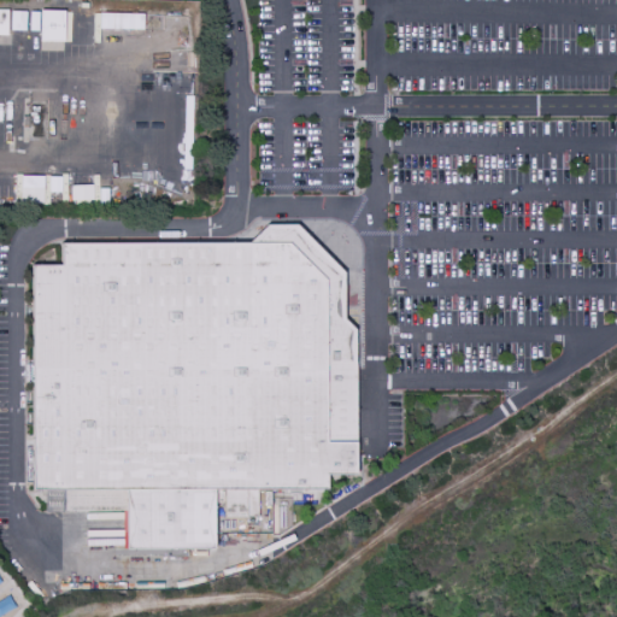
[(41,11),(65,12),(65,42),(40,42),(41,11)]
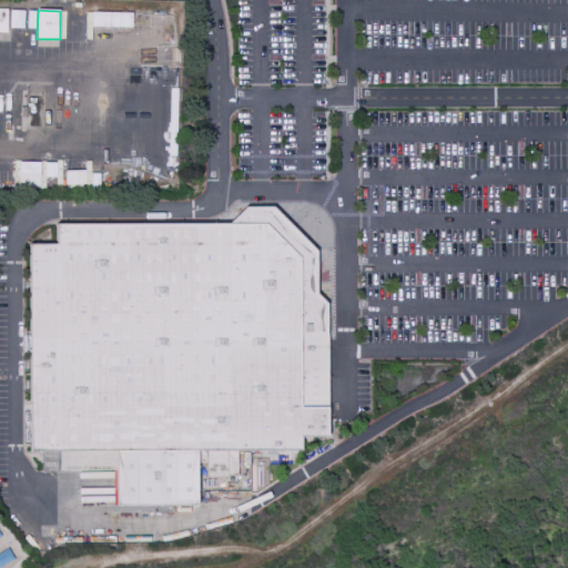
[(11,11),(24,11),(24,30),(10,29),(11,11)]
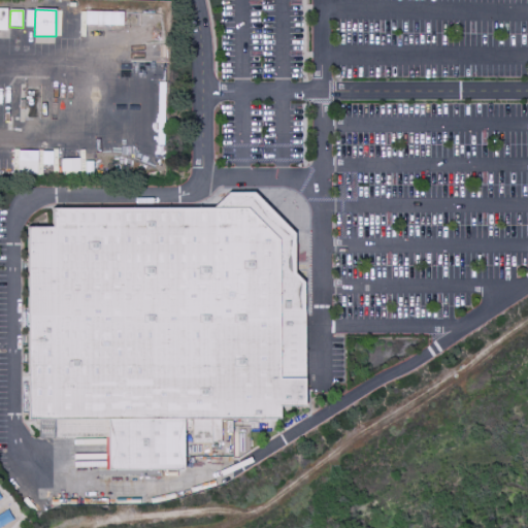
[(26,10),(34,10),(33,28),(25,27),(26,10)]
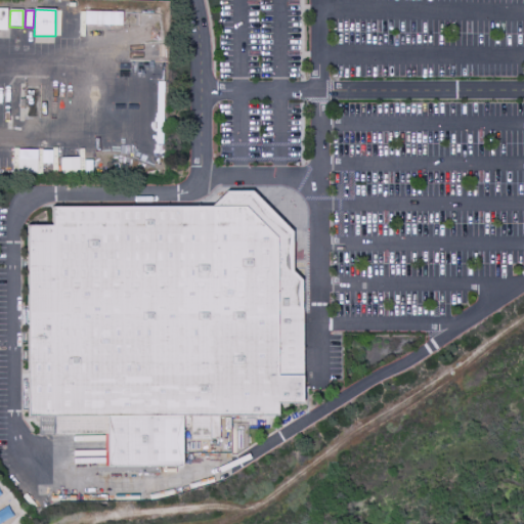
[(85,11),(85,25),(123,26),(123,12),(85,11)]
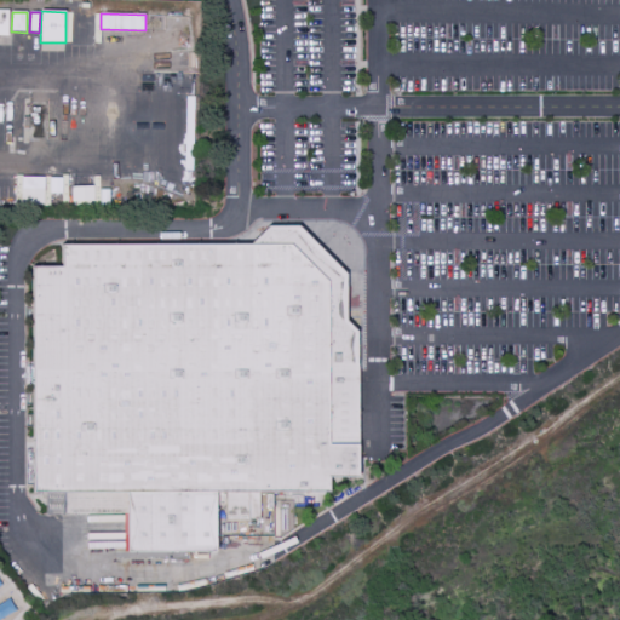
[(44,177),(18,177),(18,205),(47,206),(49,194),(44,194),(44,177)]
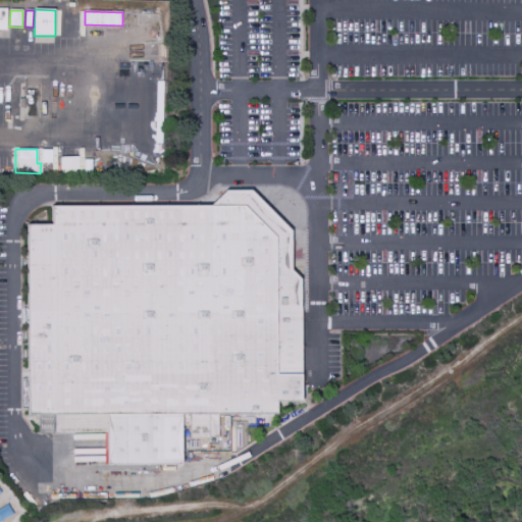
[(49,150),(40,150),(40,162),(49,162),(49,150)]
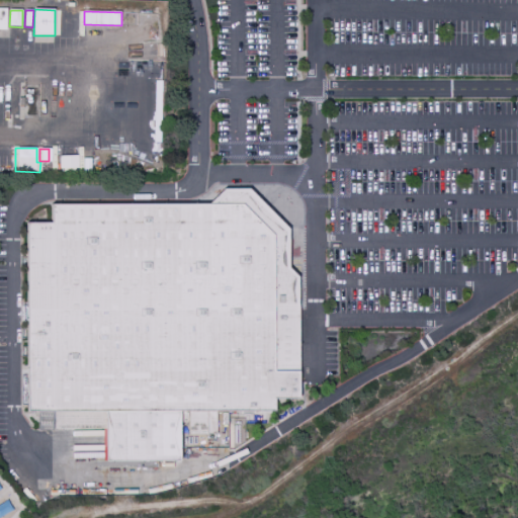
[(59,169),(77,168),(77,155),(59,156),(59,169)]
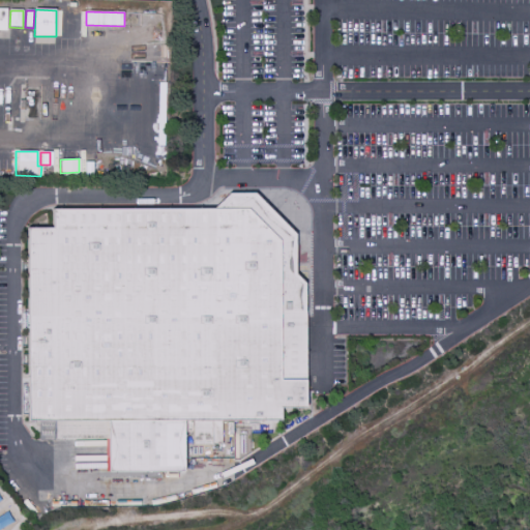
[(29,229),(53,229),(54,210),(215,208),(230,195),(256,195),(294,233),(295,274),(304,284),(305,322),(306,391),(306,407),(280,407),(280,421),(221,421),(211,422),(193,421),(183,421),(183,434),(184,472),(107,473),(107,439),(107,421),(55,421),(29,421),(29,229)]
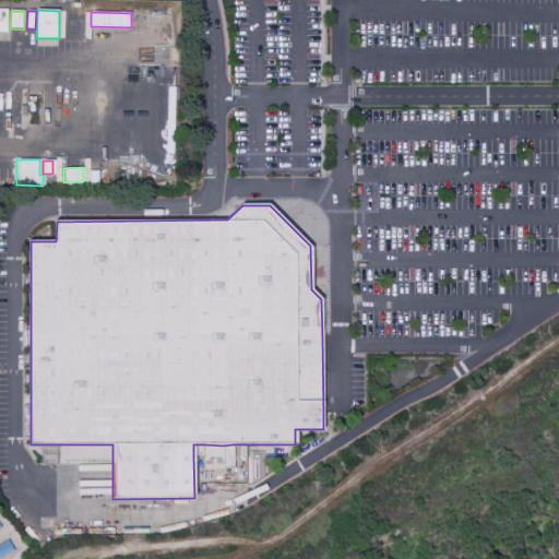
[(58,444),(58,464),(113,463),(113,444),(58,444)]
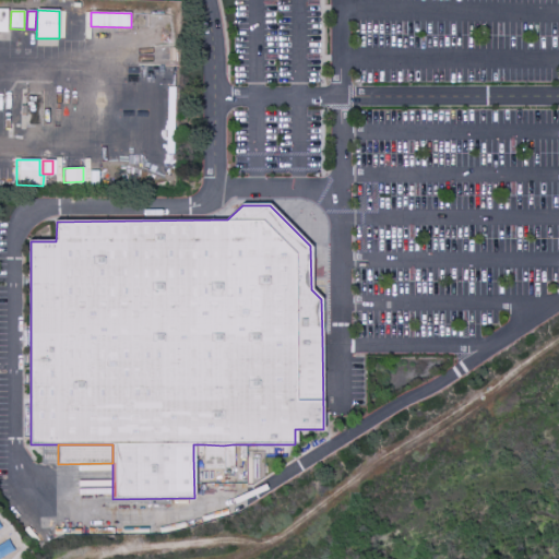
[(193,458),(203,458),(203,444),(193,444),(193,458)]
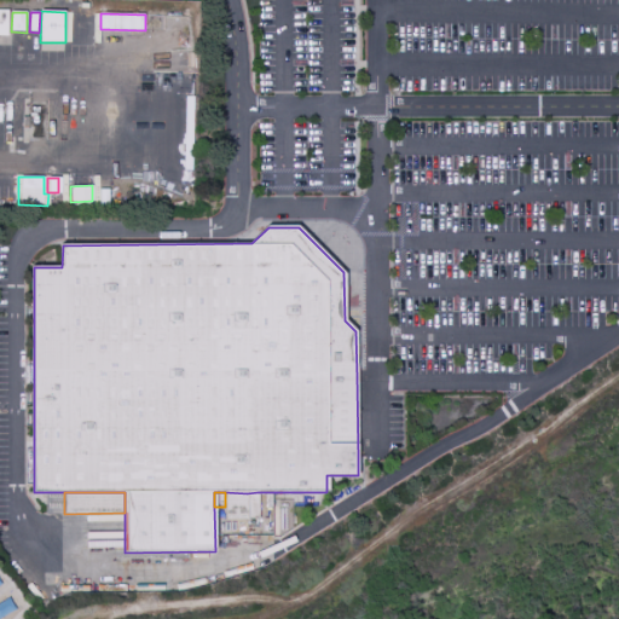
[(225,492),(225,507),(225,520),(247,520),(247,519),(247,493),(225,492)]
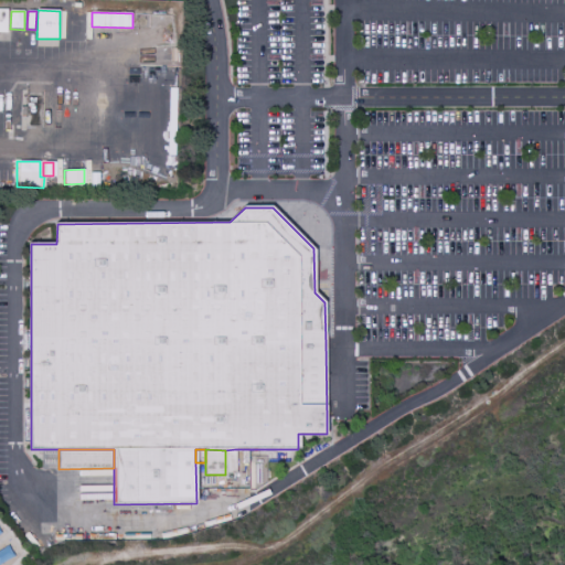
[(225,450),(235,449),(236,454),(236,458),(236,473),(233,473),(225,473),(225,450)]
